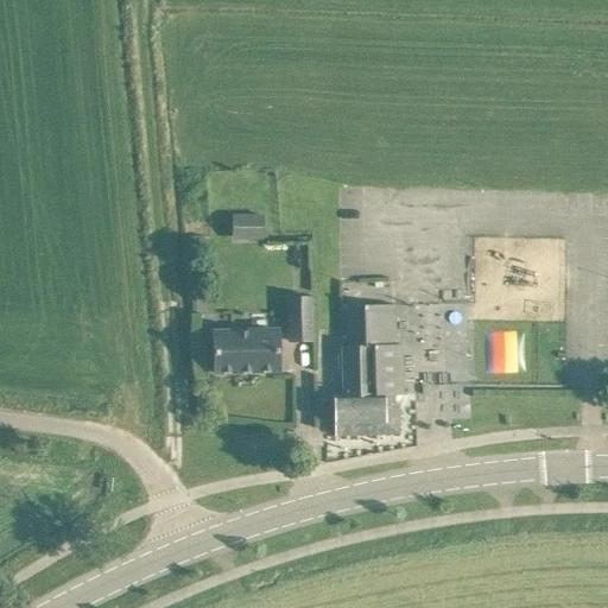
[(234,238),(261,238),(261,216),(234,216),(234,238)]
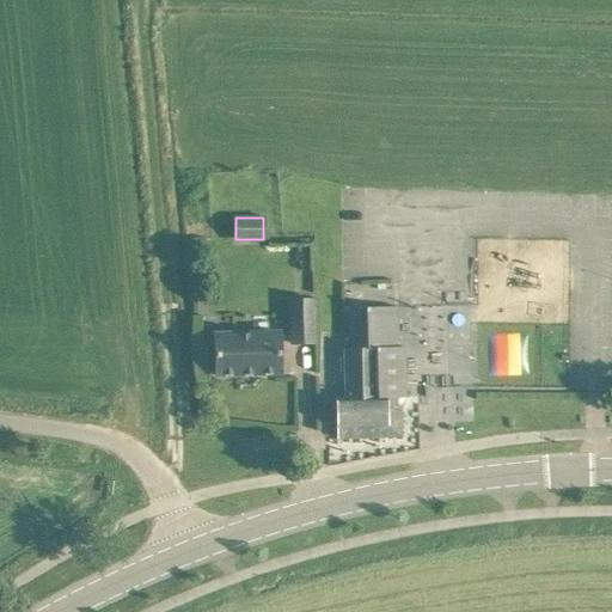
[(291,300),(292,336),(292,343),(314,343),(313,300),(291,300)]
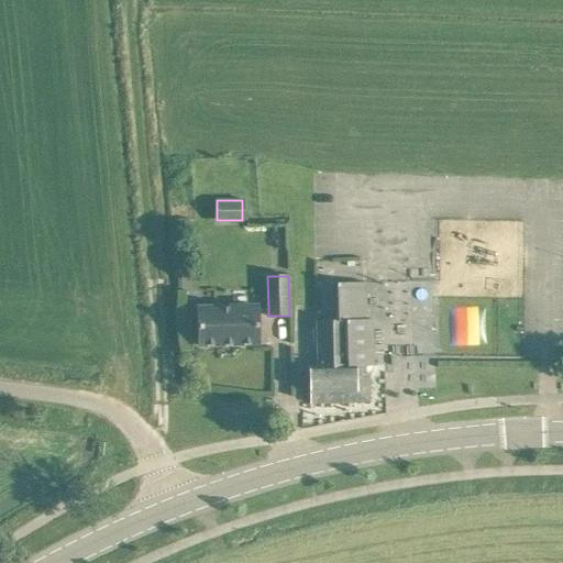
[(318,366),(309,366),(309,394),(310,394),(310,404),(368,401),(368,373),(372,373),(372,366),(373,366),(372,320),(363,320),(363,316),(366,316),(366,283),(338,284),(338,320),(317,321),(318,366)]
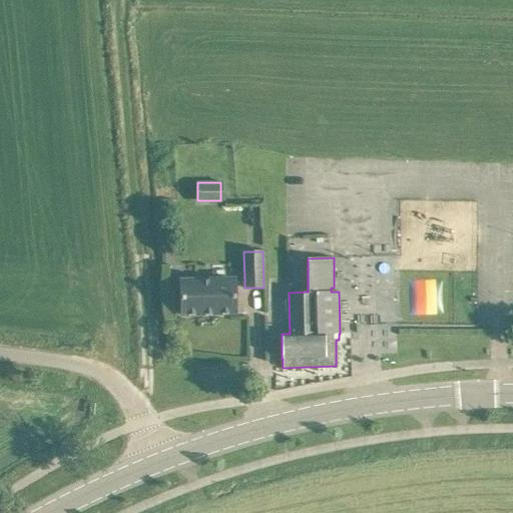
[(235,313),(234,282),(234,279),(180,281),(181,315),(235,313)]
